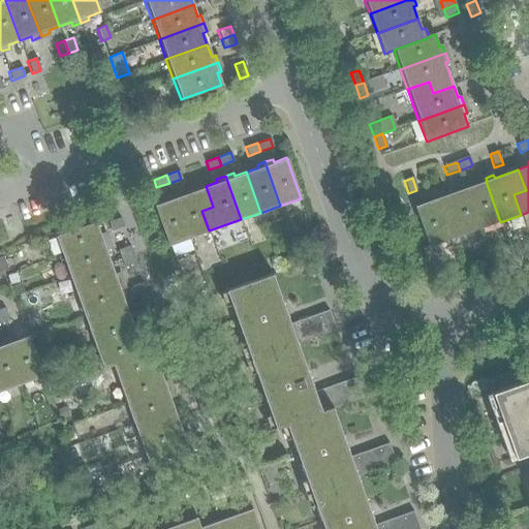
[(483,228),(500,222),(486,181),(474,185),(473,182),(466,184),(483,228)]
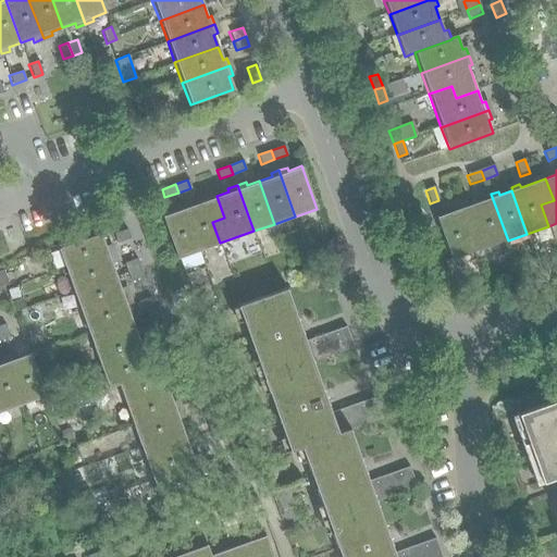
[(473,254),(508,240),(491,194),(481,198),(482,201),(470,206),(479,227),(466,233),(473,254)]
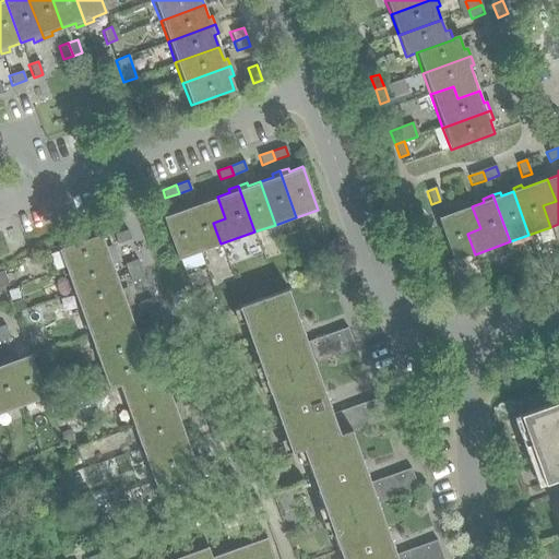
[(192,202),(182,205),(200,251),(221,244),(213,223),(225,218),(217,197),(193,205),(192,202)]
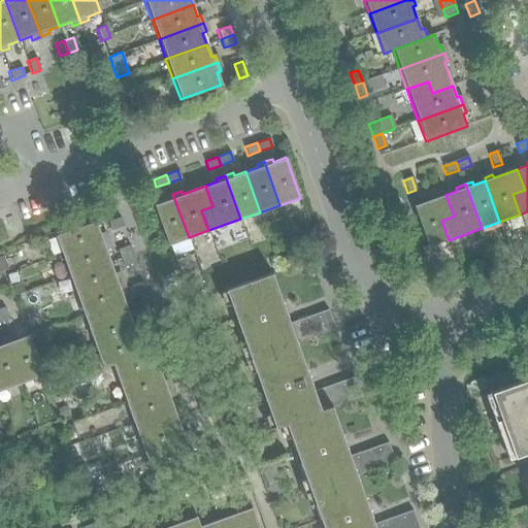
[(168,244),(189,237),(172,194),(164,196),(165,199),(153,204),(168,244)]
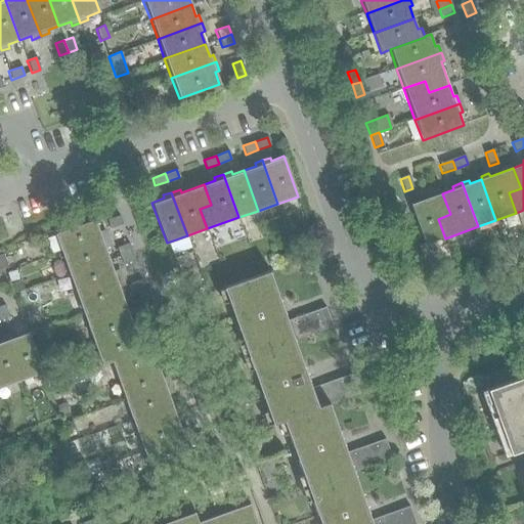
[(425,246),(426,246),(445,238),(438,219),(450,214),(442,193),(419,202),(418,199),(410,201),(411,205),(410,206),(425,246)]
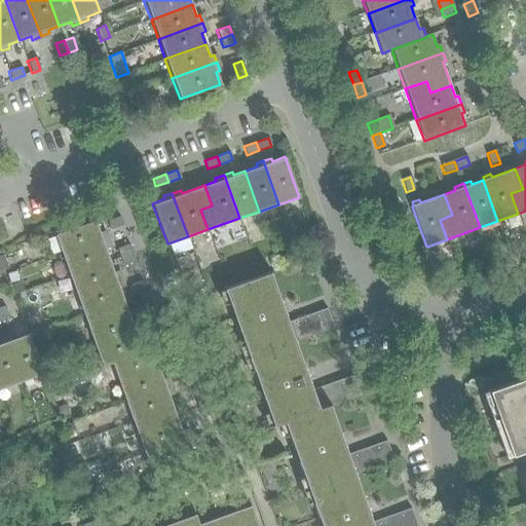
[(119,217),(107,221),(110,229),(121,225),(119,217)]
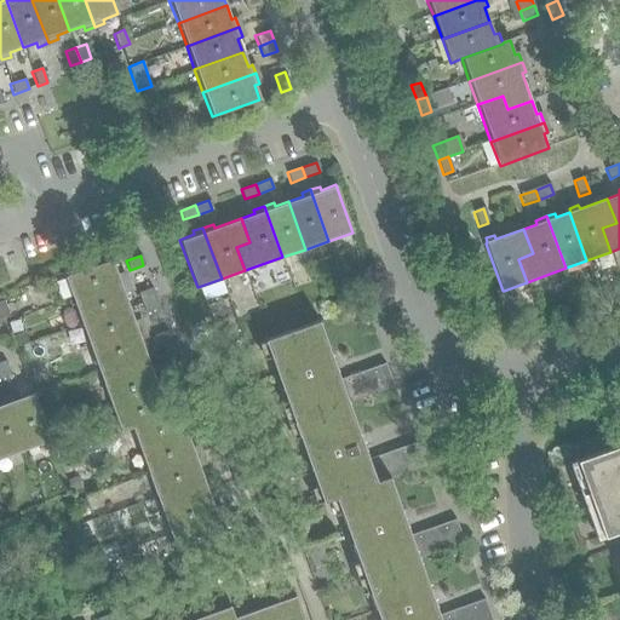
[(122,273),(118,275),(112,259),(63,276),(73,300),(125,282),(122,273)]
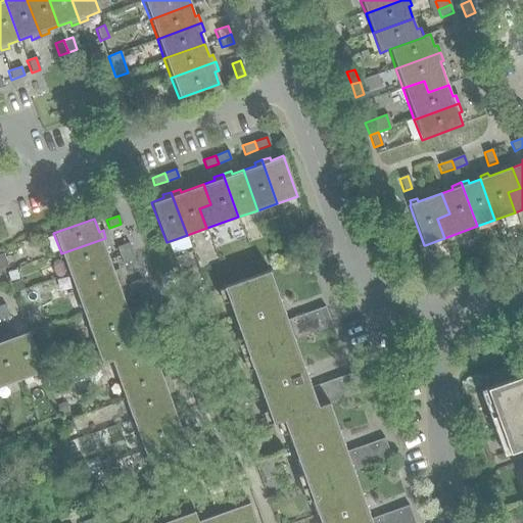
[(61,253),(67,274),(109,258),(105,247),(108,246),(105,238),(61,253)]
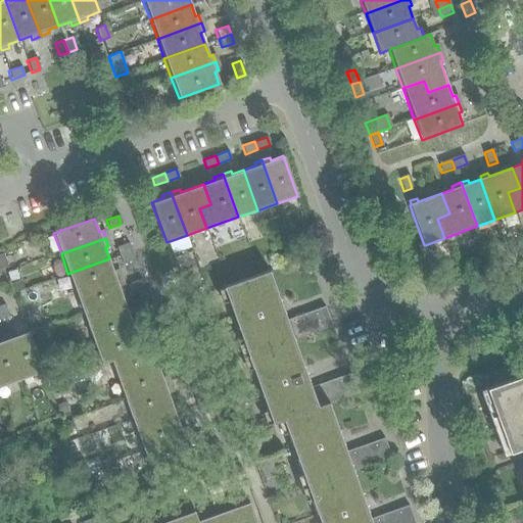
[(120,255),(131,250),(128,242),(116,246),(120,255)]
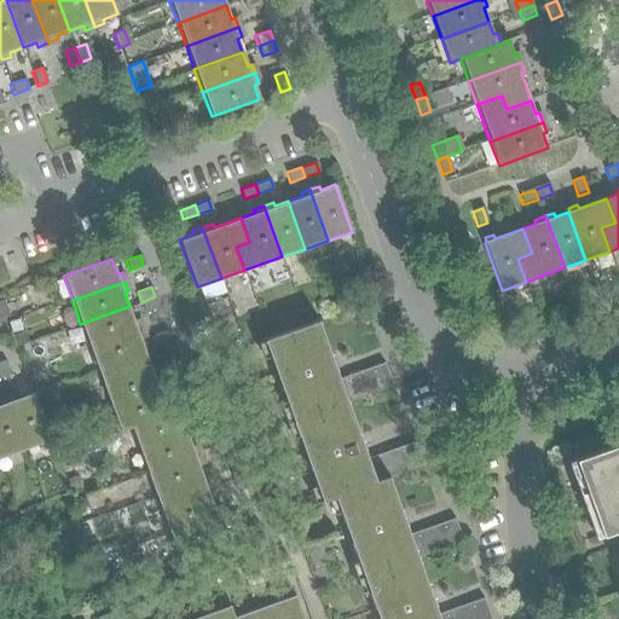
[(145,312),(158,307),(155,296),(142,302),(145,312)]
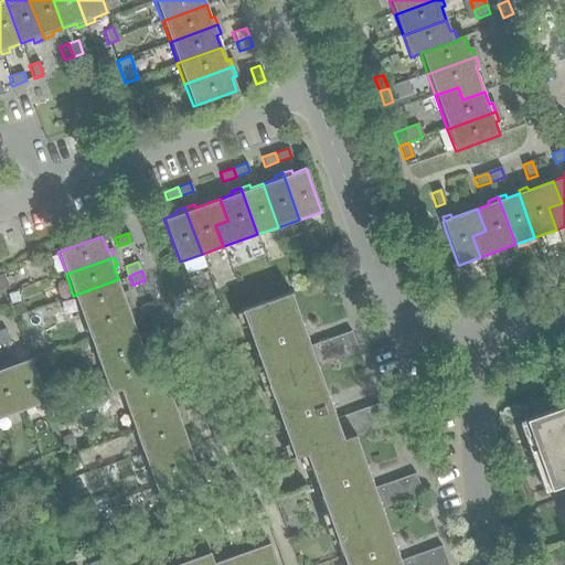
[(118,279),(73,296),(81,317),(129,300),(126,290),(123,292),(118,279)]
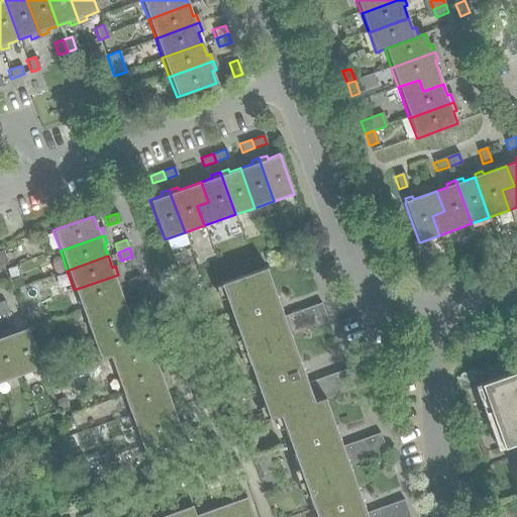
[(448,268),(446,260),(437,263),(440,271),(441,271),(448,268)]
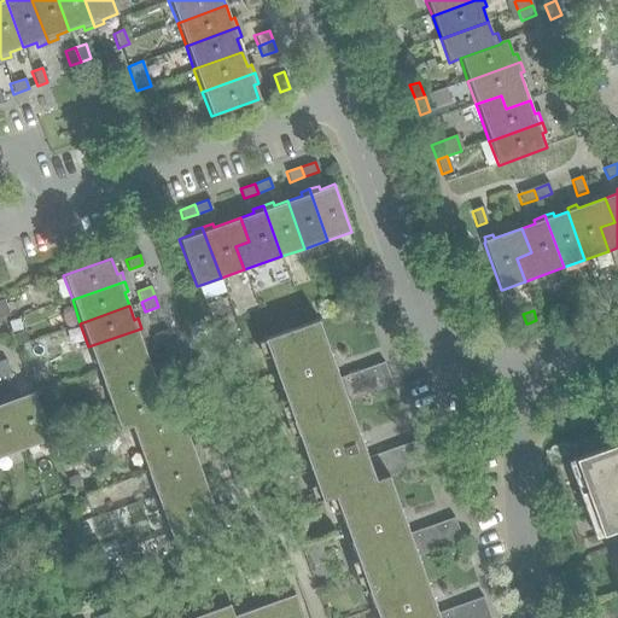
[(263,340),(292,421),(348,401),(392,385),(384,362),(339,378),(318,320),(263,340)]
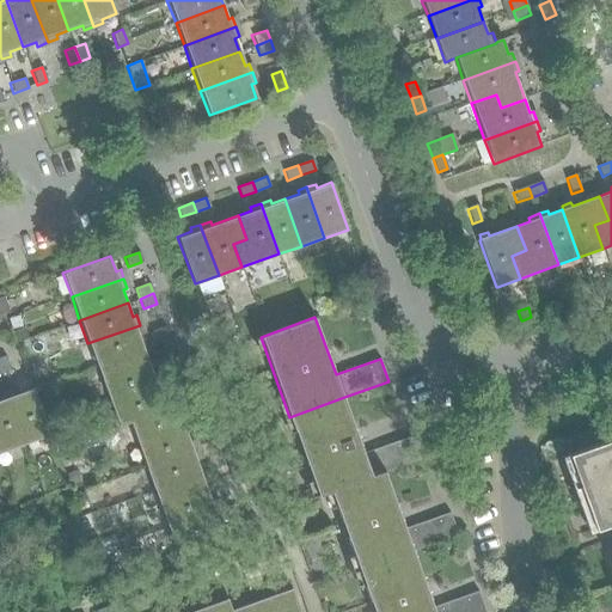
[(140,325),(87,343),(96,366),(120,357),(124,371),(148,362),(139,335),(144,334),(140,325)]
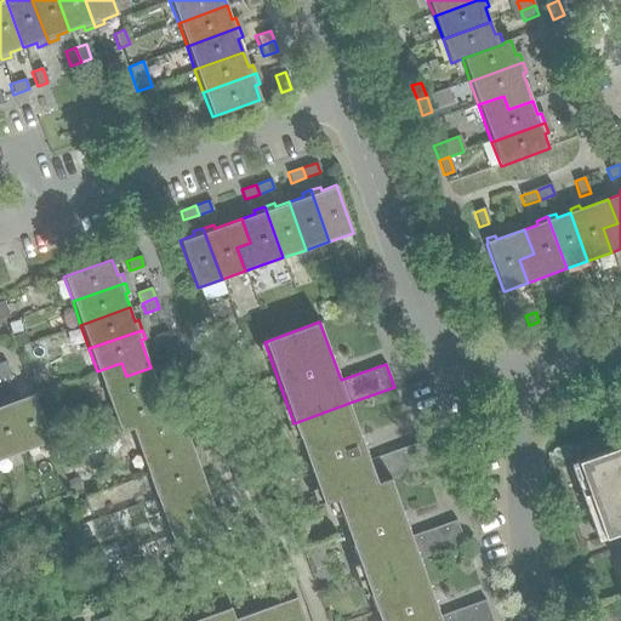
[(171,341),(167,331),(153,336),(157,346),(171,341)]
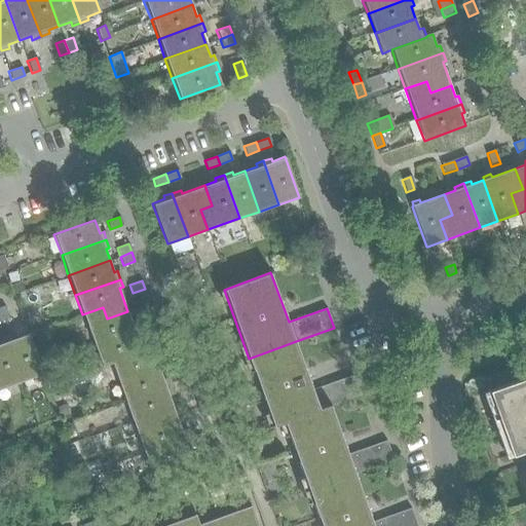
[(13,285),(17,295),(25,292),(21,282),(13,285)]
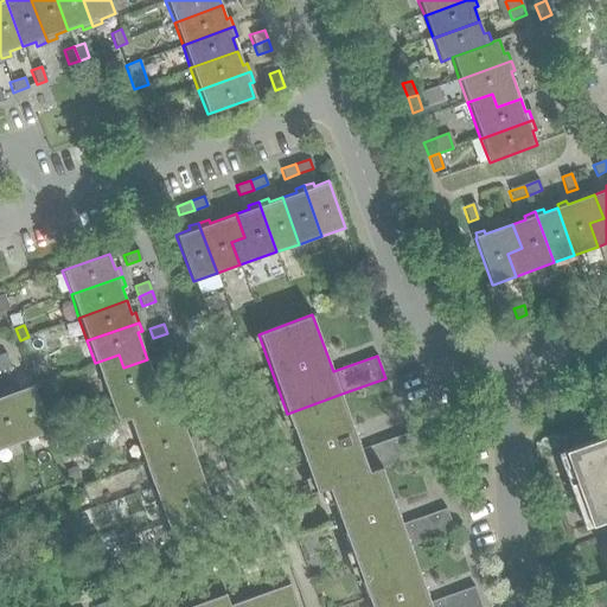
[(95,363),(108,400),(160,381),(157,371),(152,372),(147,359),(123,368),(119,355),(95,363)]
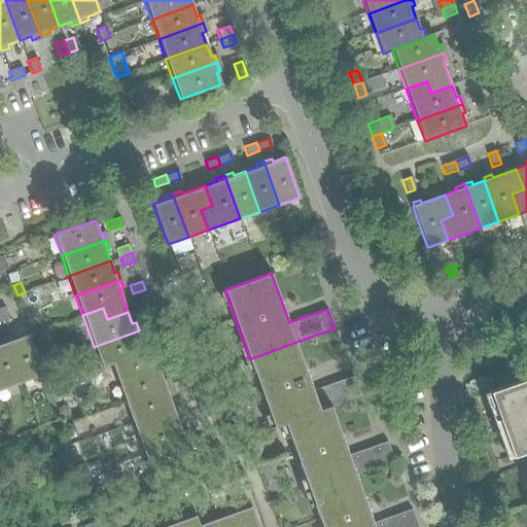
[(175,317),(161,322),(165,331),(178,326),(175,317)]
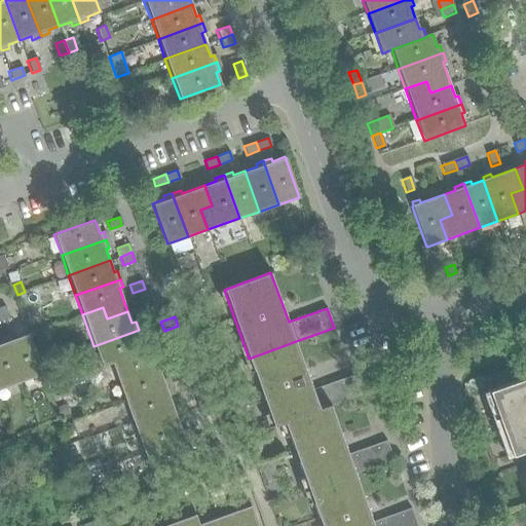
[(160,322),(149,327),(152,335),(164,331),(160,322)]
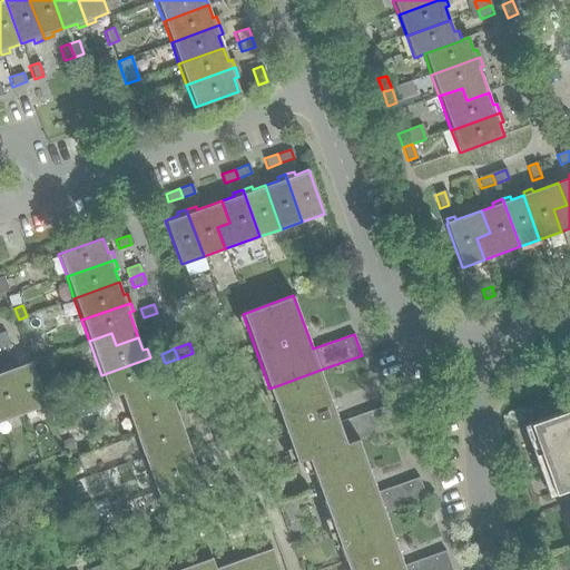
[(101,375),(109,397),(119,393),(154,380),(149,367),(154,365),(150,357),(101,375)]
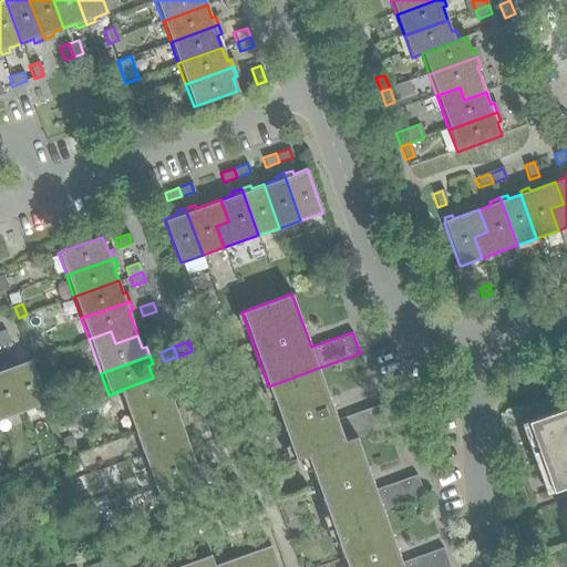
[(23,411),(45,403),(29,359),(16,363),(14,360),(6,363),(23,411)]
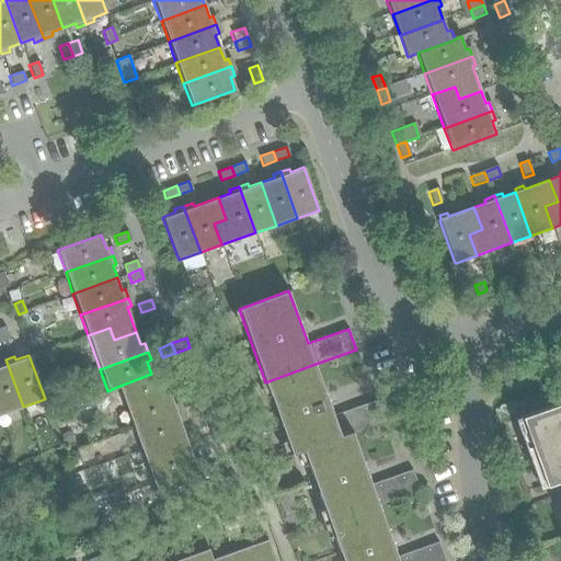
[(0,414),(23,407),(6,359),(0,361),(0,414)]
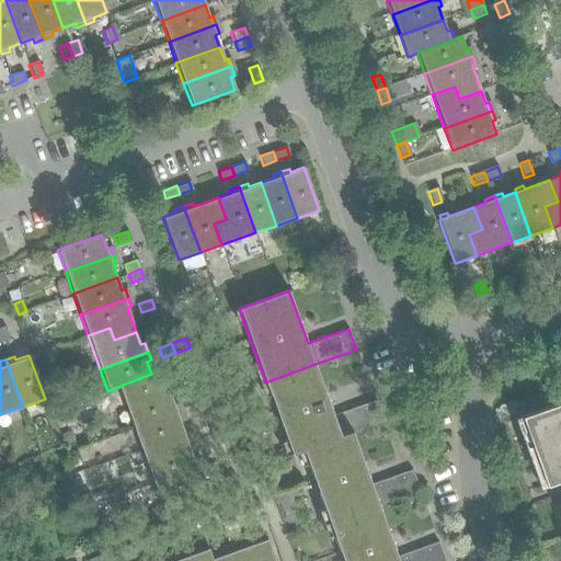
[(334,415),(316,364),(265,382),(284,434),(295,430),(302,451),(352,434),(382,423),(374,401),(334,415)]
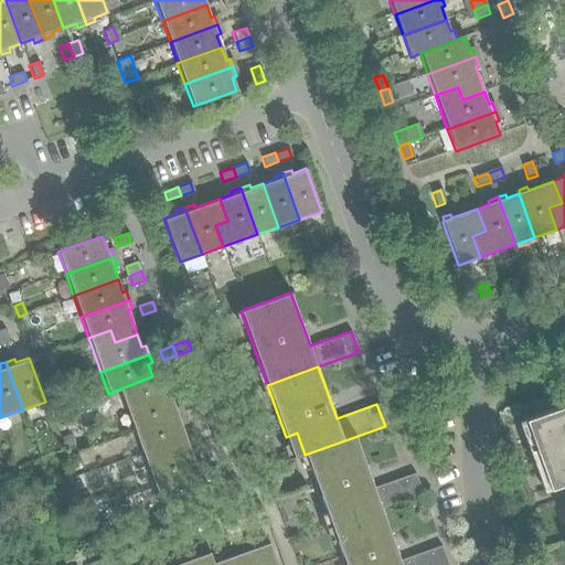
[(162,373),(152,376),(118,390),(126,411),(171,395),(166,383),(170,381),(167,372),(162,374),(162,373)]
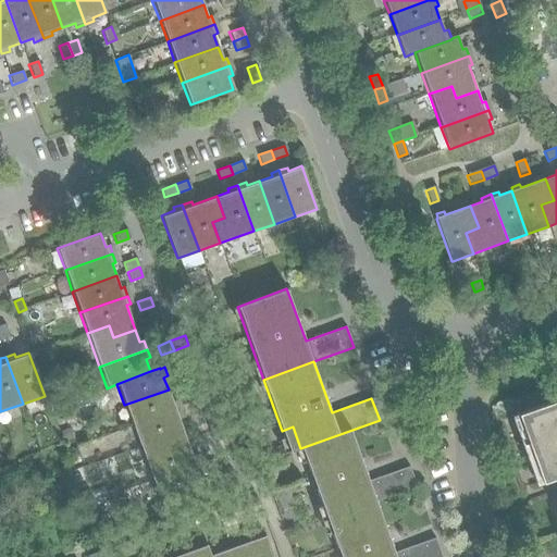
[(200,380),(196,367),(186,370),(192,383),(200,380)]
